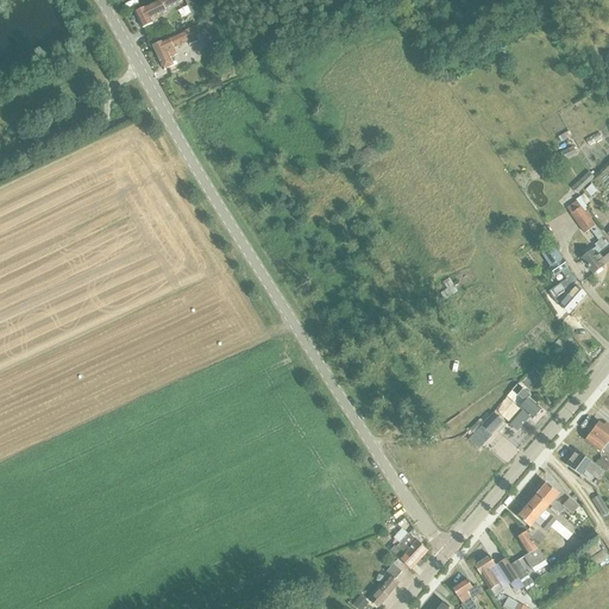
[(162,0),(161,1),(136,13),(143,29),(154,24),(151,20),(167,12),(165,10),(187,0),(162,0)]
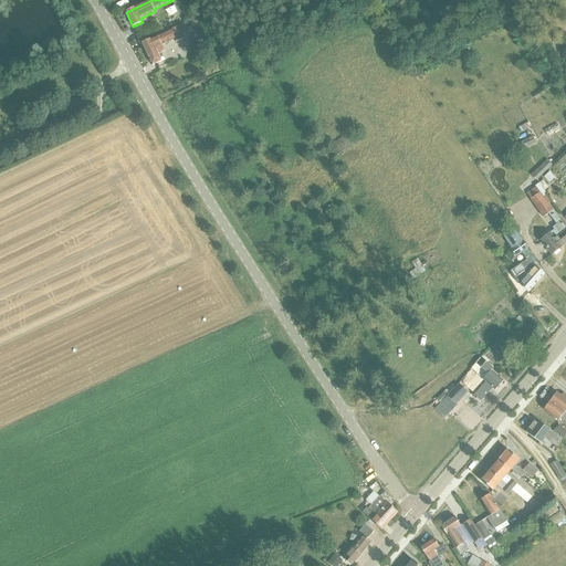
[(171,4),(175,12),(180,10),(177,2),(171,4)]
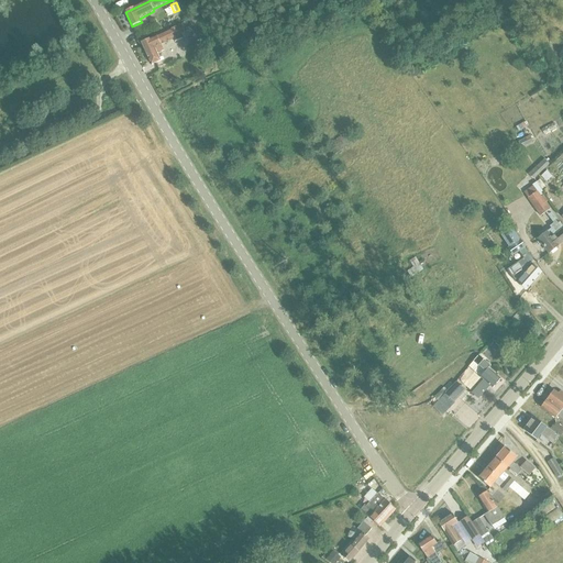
[(159,23),(138,33),(141,41),(163,31),(159,23)]
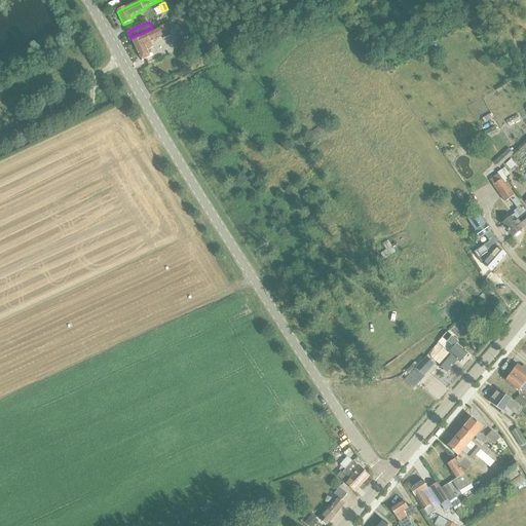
[(170,24),(141,37),(133,40),(142,62),(150,58),(147,50),(153,47),(151,42),(162,37),(163,39),(171,35),(168,31),(173,29),(170,24)]
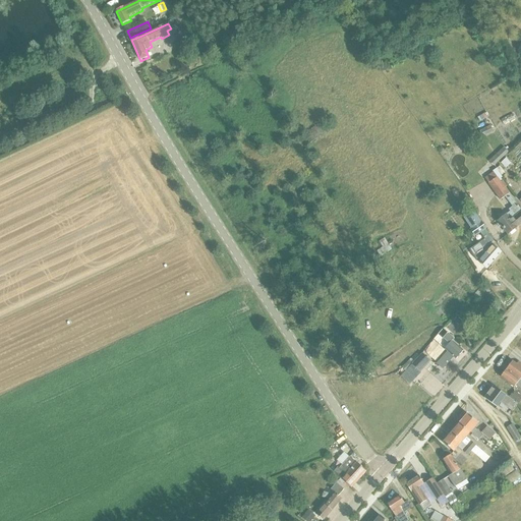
[(482,121),(491,116),(488,110),(479,116),(482,121)]
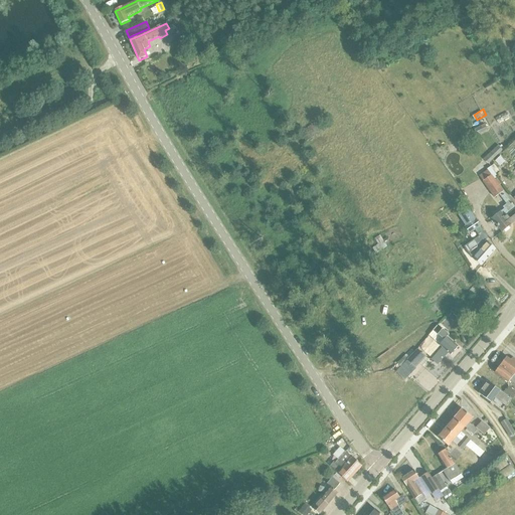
[(500,120),(510,116),(508,112),(499,116),(500,120)]
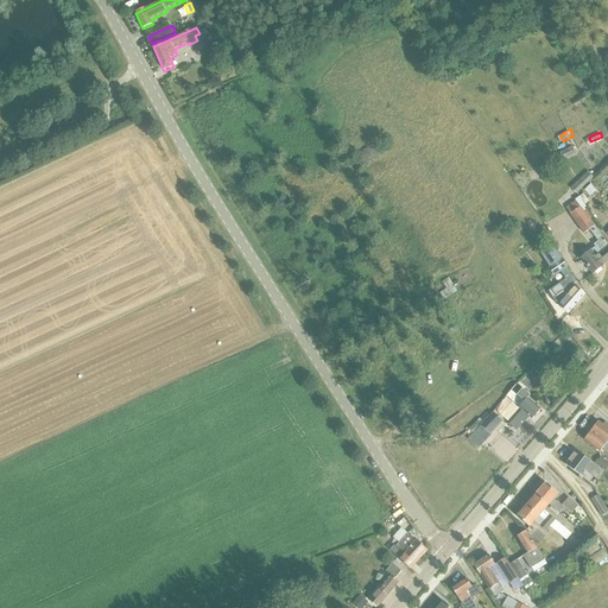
[(360,152),(368,164),(378,158),(371,145),(360,152)]
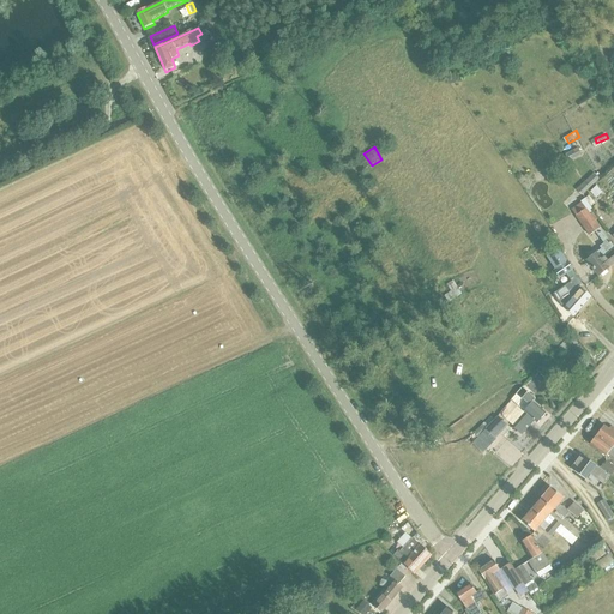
[(565,155),(569,162),(582,156),(578,149),(565,155)]
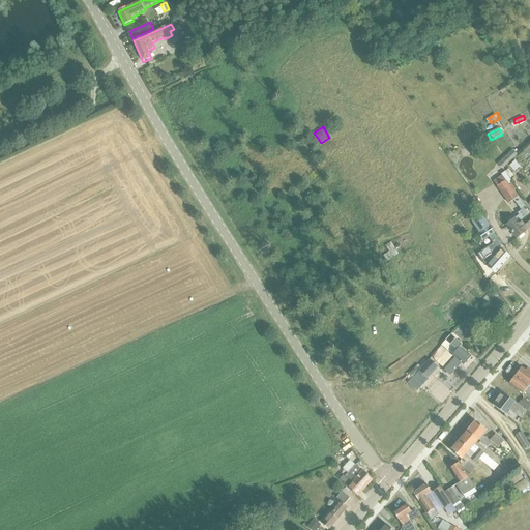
[(512,150),(498,165),(502,169),(518,154),(512,150)]
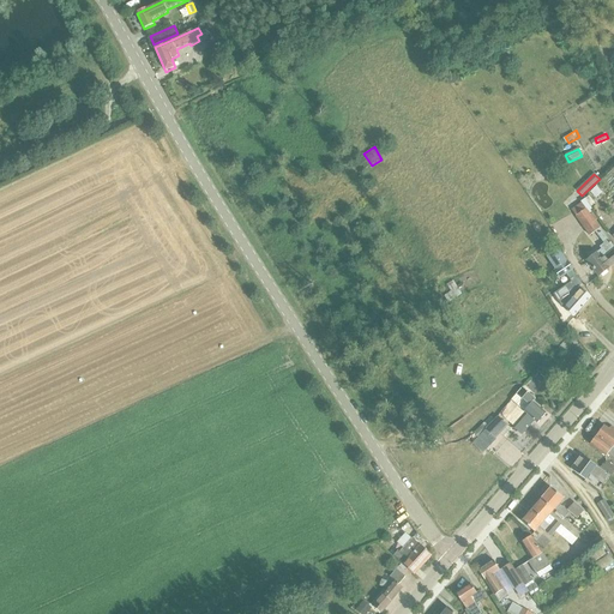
[(597,186),(590,192),(596,199),(602,192),(597,186)]
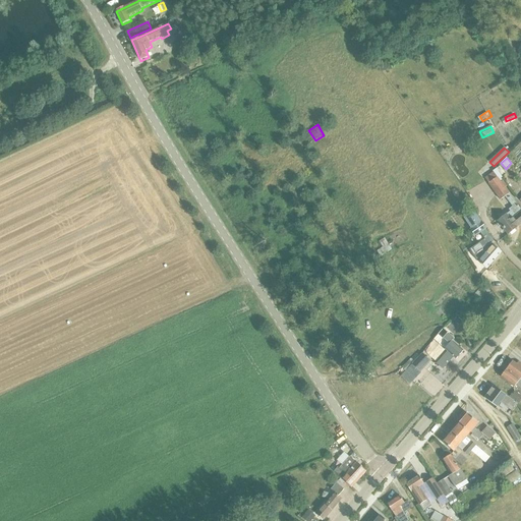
[(505,173),(500,166),(497,169),(503,178),(502,176),(505,173)]
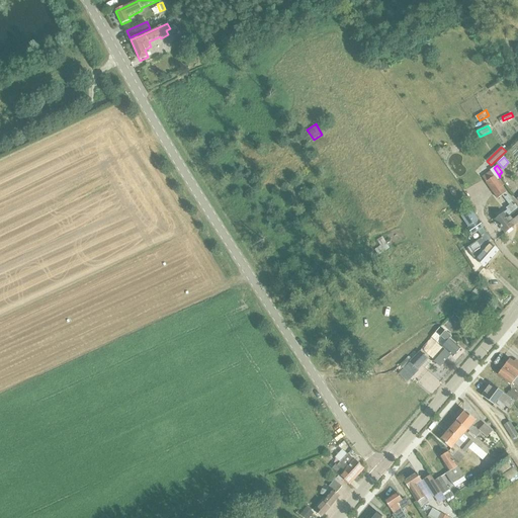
[(504,185),(499,178),(500,177),(494,168),(490,170),(491,171),(483,177),(498,199),(502,196),(509,205),(505,208),(507,210),(495,220),(505,233),(513,227),(512,226),(517,222),(517,208),(506,193),(502,187),(504,185)]
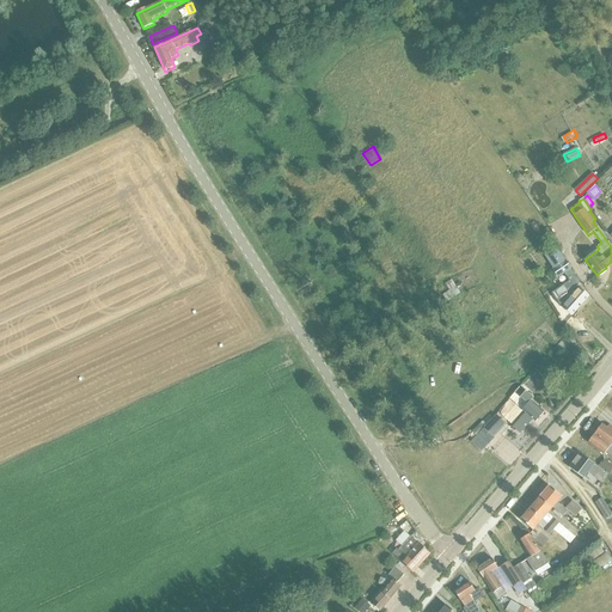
[(552,270),(558,279),(570,270),(557,249),(549,254),(558,267),(552,270)]
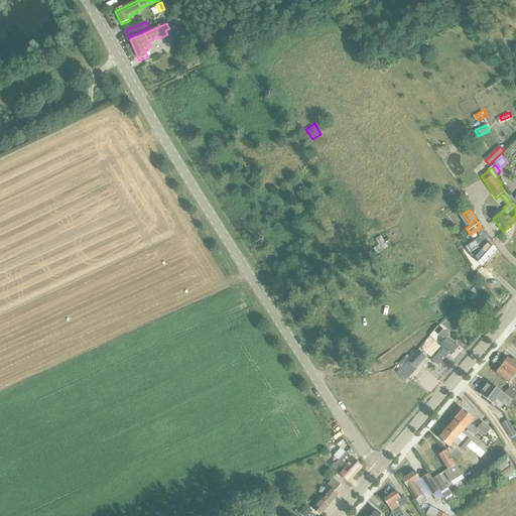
[(481,239),(467,248),(473,257),(475,259),(474,260),(476,261),(477,262),(483,268),(484,266),(483,265),(485,263),(486,264),(489,261),(491,258),(494,255),(496,253),(497,251),(487,242),(489,240),(485,232),(480,236),(481,239)]
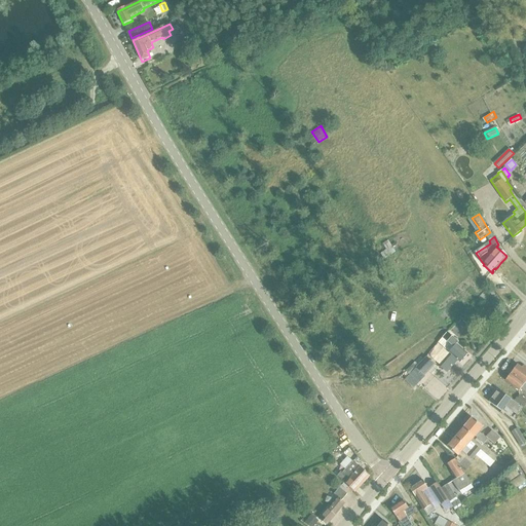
[(380,254),(384,260),(396,252),(395,251),(399,248),(396,243),(391,246),(388,240),(383,245),(386,250),(380,254)]
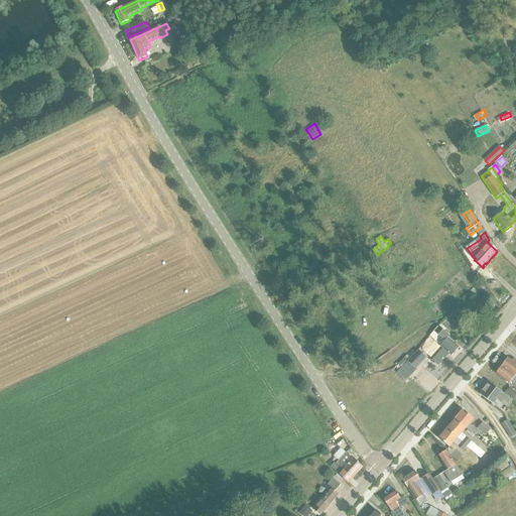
[(445,320),(455,328),(464,316),(454,309),(445,320)]
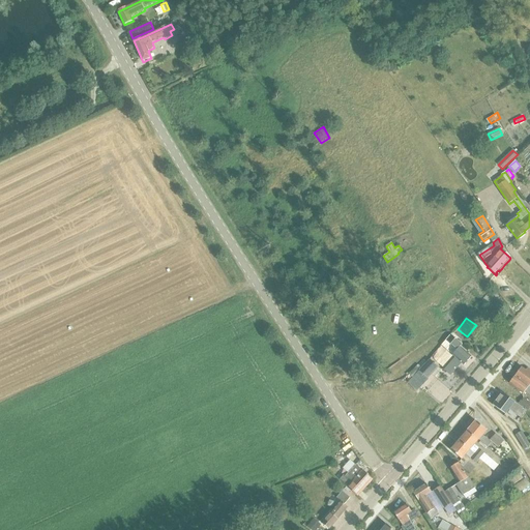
[(450,334),(441,346),(446,351),(454,357),(444,370),(450,376),(461,363),(464,365),(472,357),(460,347),(462,345),(450,334)]
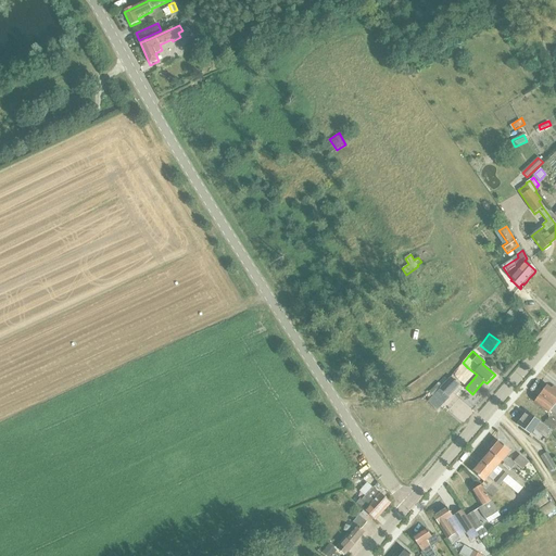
[(444,404),(447,400),(450,399),(447,396),(458,386),(451,378),(436,393),(432,390),(429,394),(432,397),(428,402),(438,411),(444,404)]
